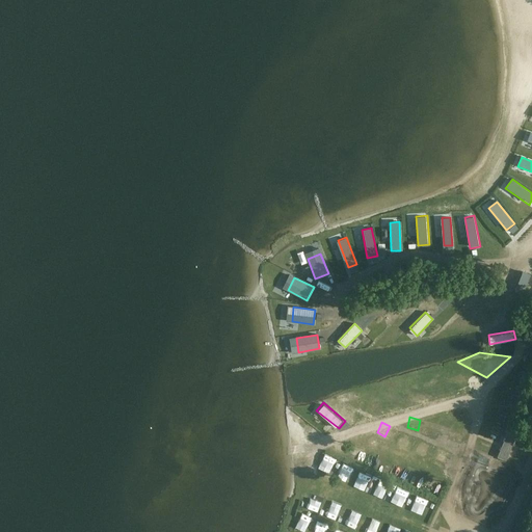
[(435,440),(439,429),(427,425),(424,435),(435,440)]
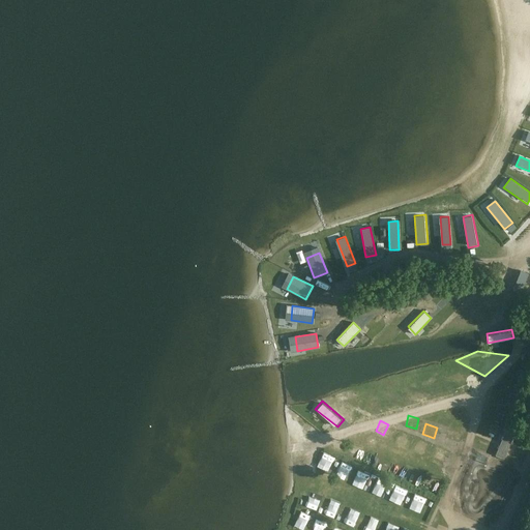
[(455,441),(459,432),(448,429),(445,438),(455,441)]
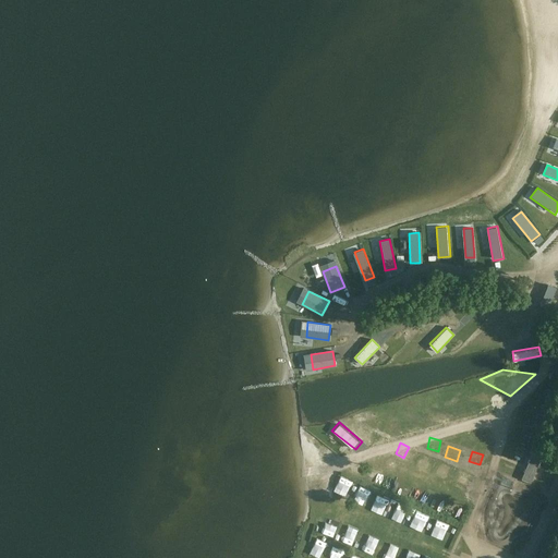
[(542,458),(532,453),(522,478),(531,483),(542,458)]
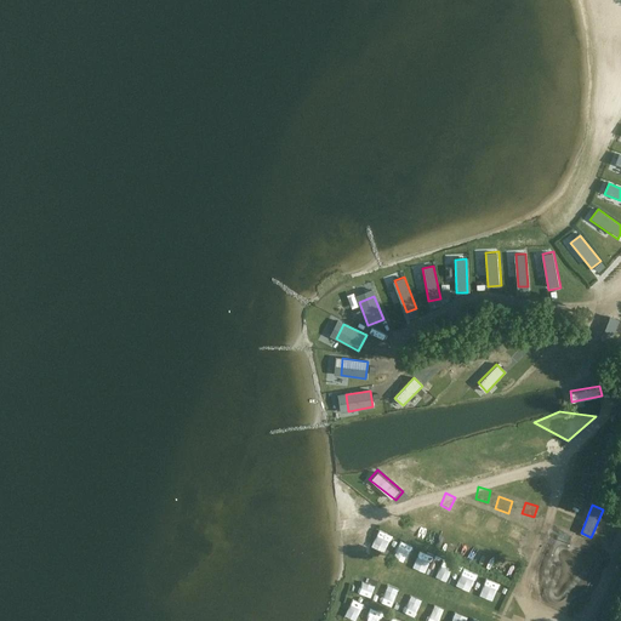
[(484,523),(499,527),(502,516),(488,511),(484,523)]
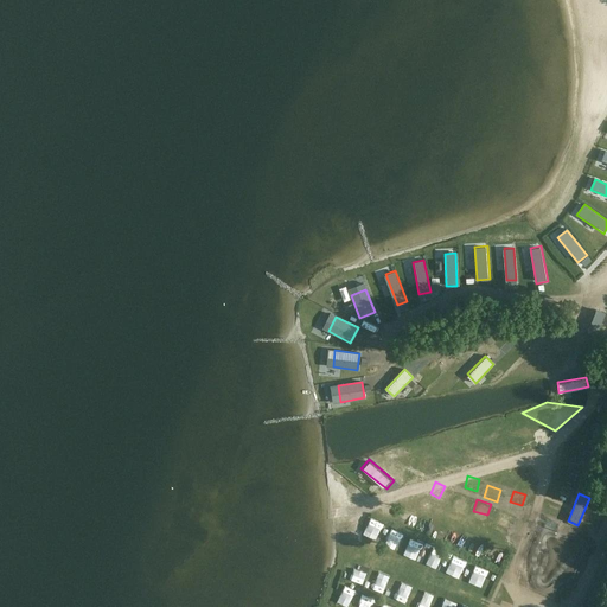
[(388,518),(391,508),(379,504),(376,515),(388,518)]
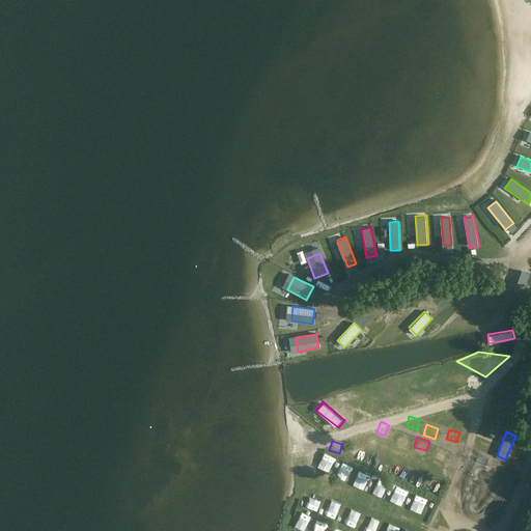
[(439,446),(435,455),(445,460),(449,450),(439,446)]
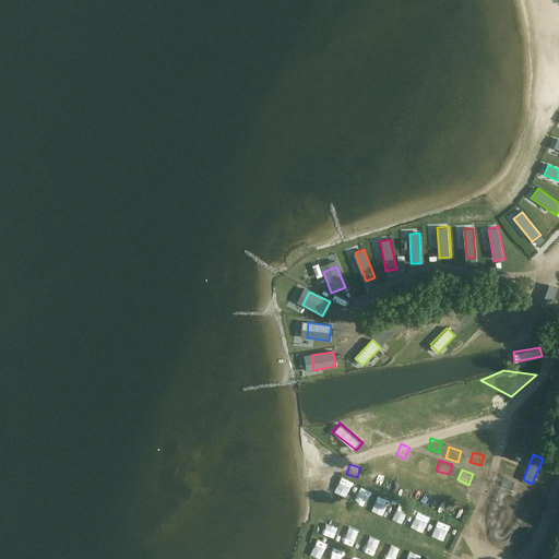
[(377,473),(370,482),(378,487),(384,478),(377,473)]
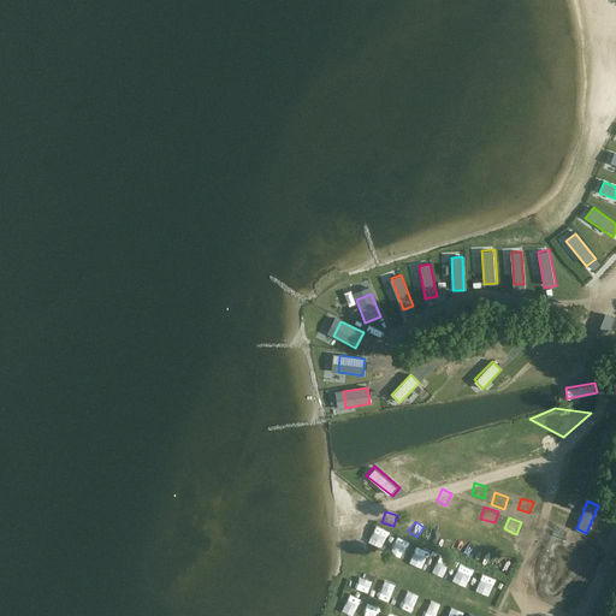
[(375,525),(371,537),(385,542),(389,531),(375,525)]
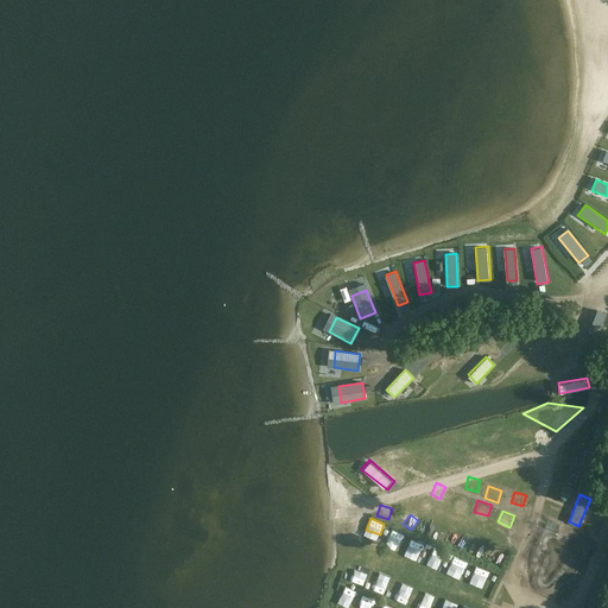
[(388,526),(384,538),(397,543),(401,532),(388,526)]
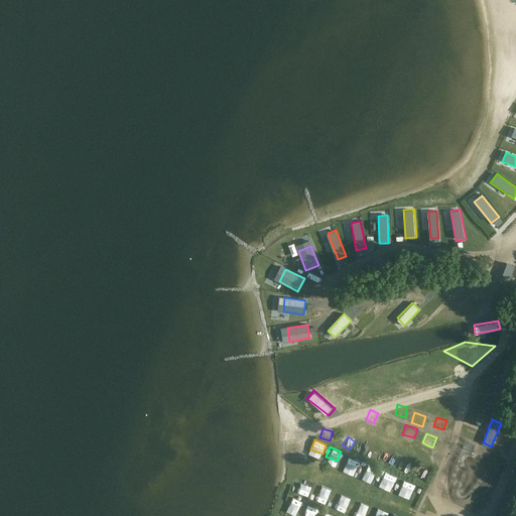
[(483,461),(460,449),(444,482),(460,489),(465,480),(471,483),(475,476),(476,476),(483,461)]
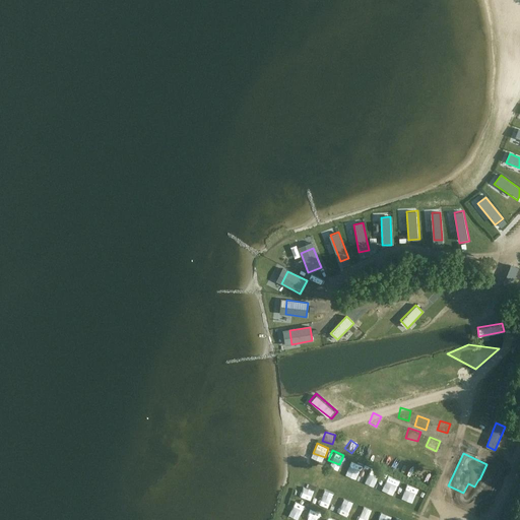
[(405,474),(410,462),(401,458),(396,470),(405,474)]
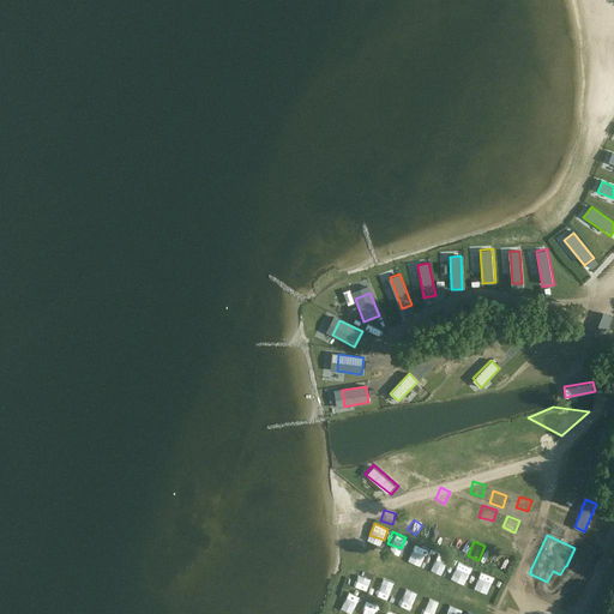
[(419,545),(417,557),(427,558),(429,546),(419,545)]
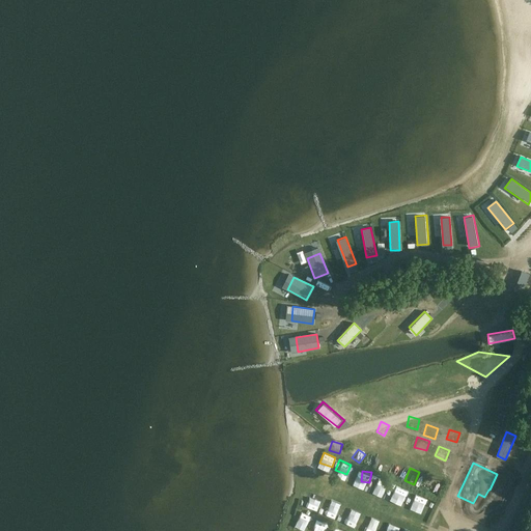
[(430,491),(435,480),(424,476),(420,485),(430,491)]
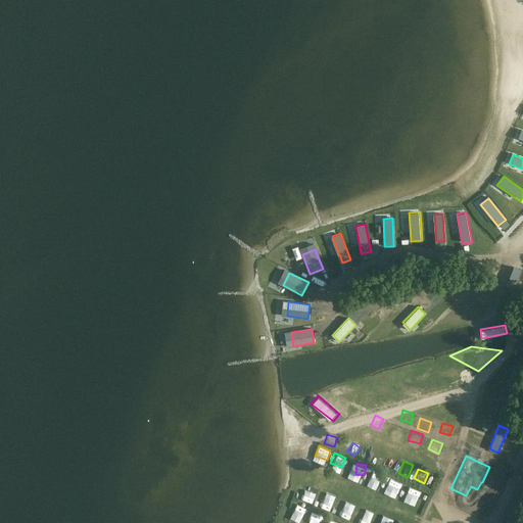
[(372,470),(369,479),(379,482),(382,473),(372,470)]
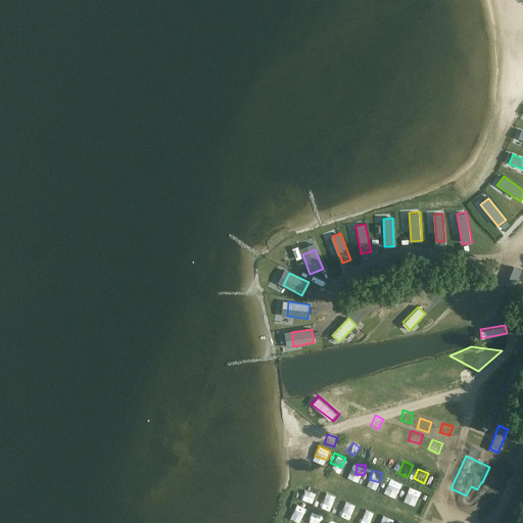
[(392,494),(398,481),(388,476),(382,489),(392,494)]
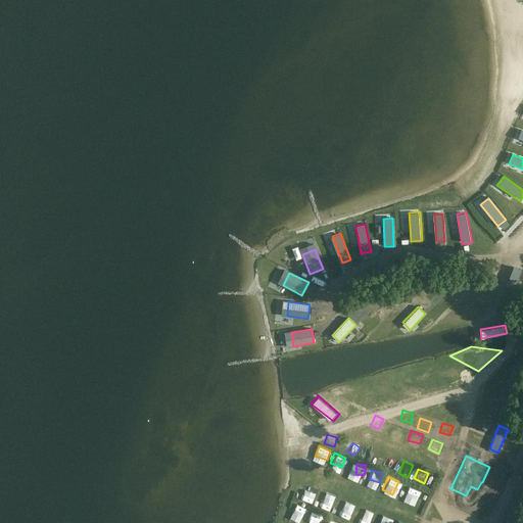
[(411,487),(409,498),(422,502),(424,490),(411,487)]
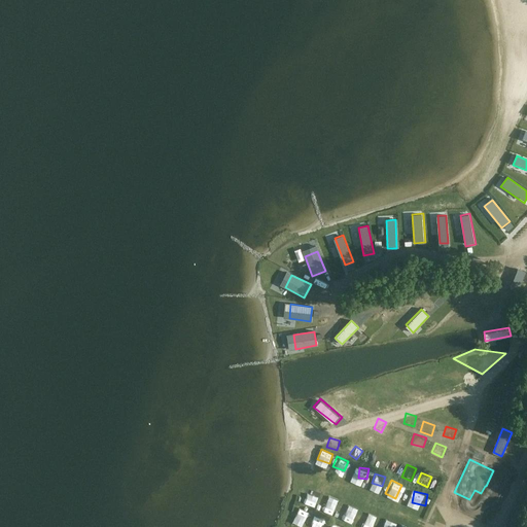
[(313,504),(316,497),(307,494),(304,501),(313,504)]
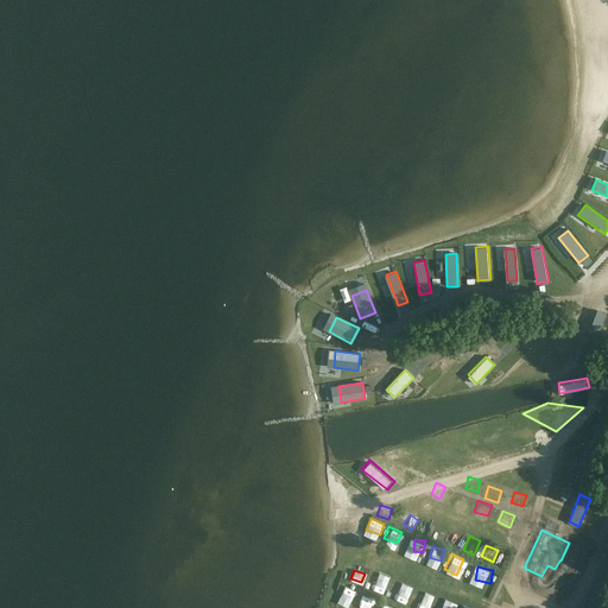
[(372,575),(366,587),(379,591),(384,580),(372,575)]
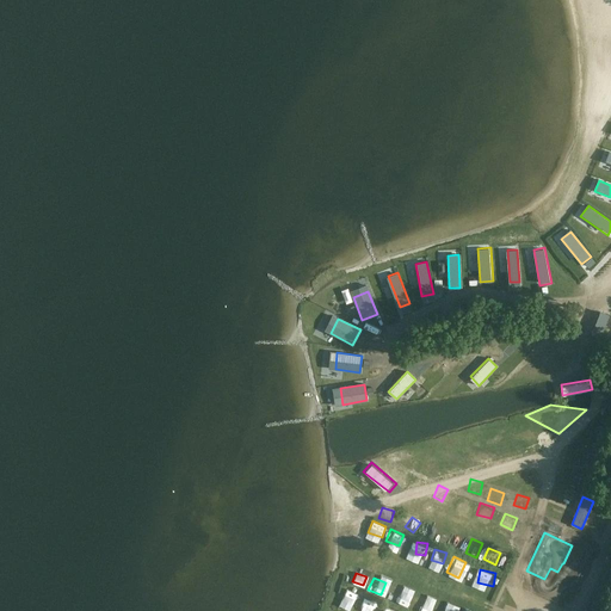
[(394,600),(403,603),(407,586),(397,584),(394,600)]
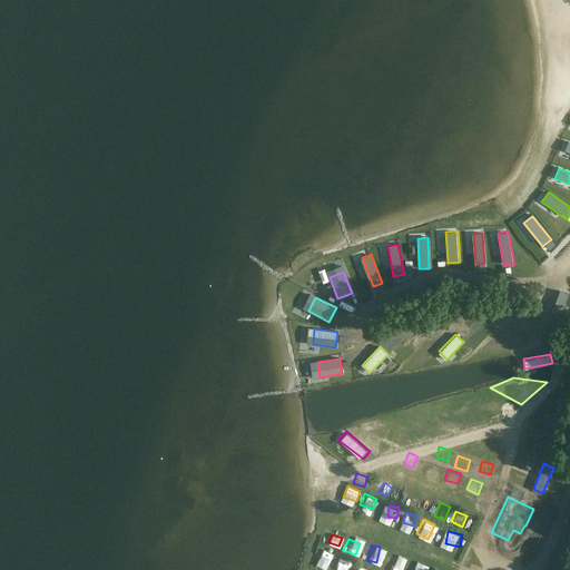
[(372,569),(373,569),(343,558),(337,569),(372,569)]
